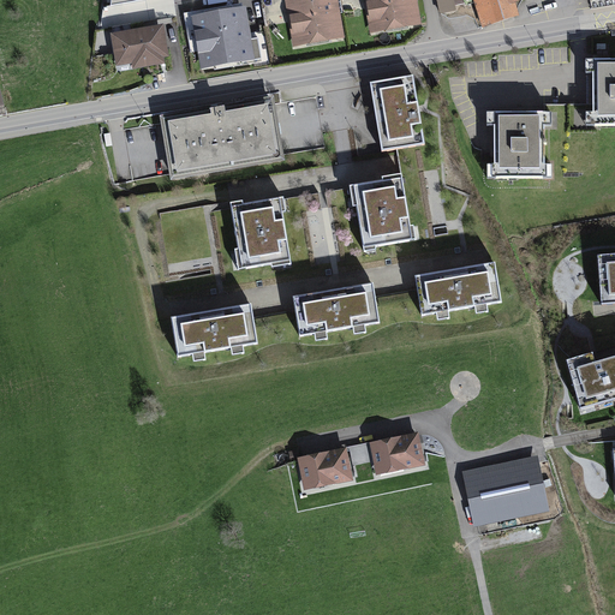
[(339,0),(285,0),(294,47),(346,37),(339,0)]
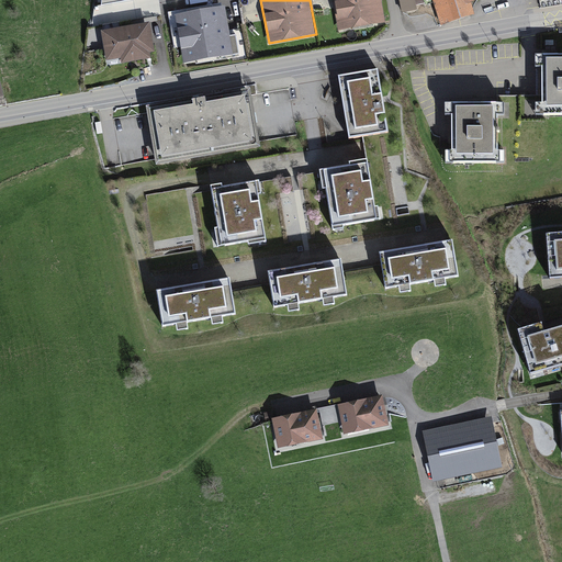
[(382,0),(333,0),(338,30),(386,21),(382,0)]
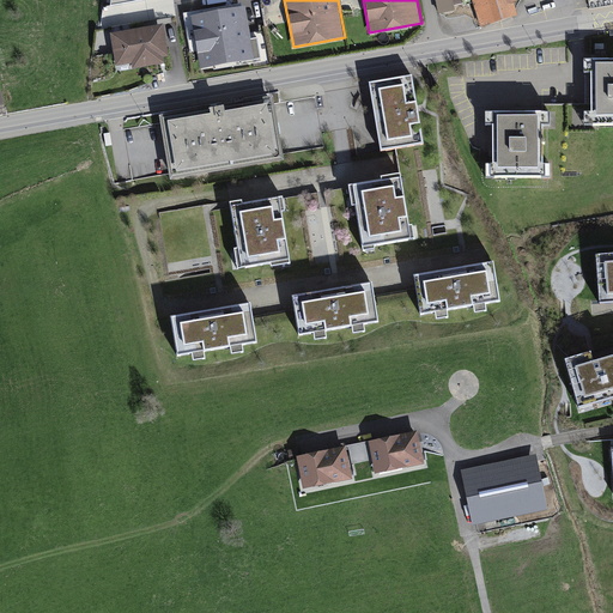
[(435,0),(438,13),(456,10),(455,6),(463,4),(462,0),(435,0)]
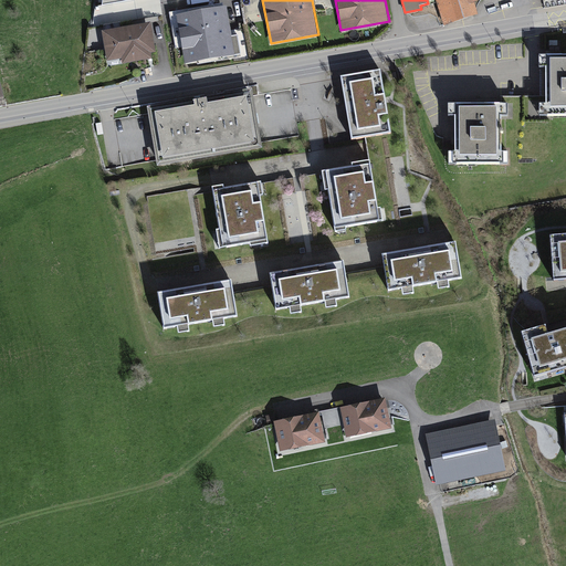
[(436,0),(444,24),(479,13),(474,1),(475,0),(436,0)]
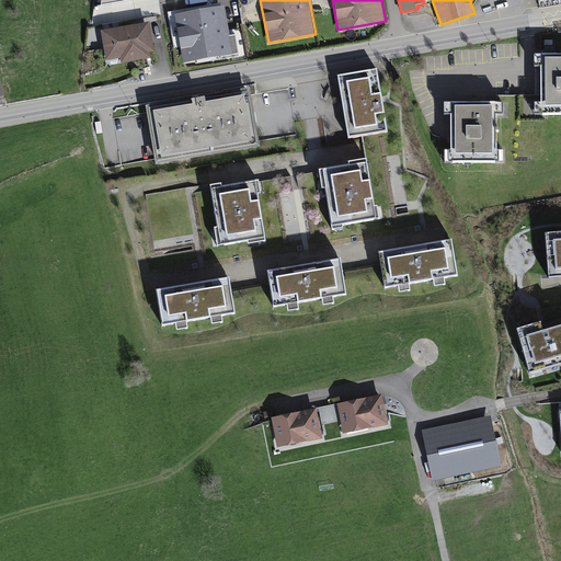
[(225,3),(174,12),(183,63),(239,53),(235,34),(230,35),(225,3)]
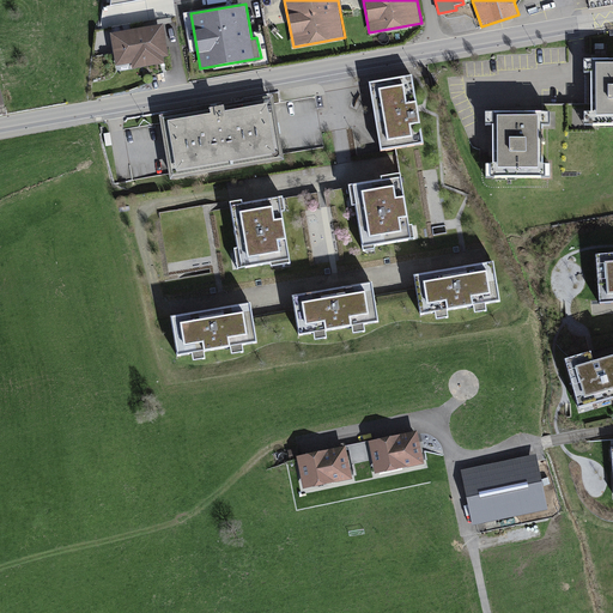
[(114,31),(110,32),(116,66),(131,62),(132,70),(165,64),(164,56),(169,55),(163,22),(132,28),(131,23),(113,26),(114,31)]
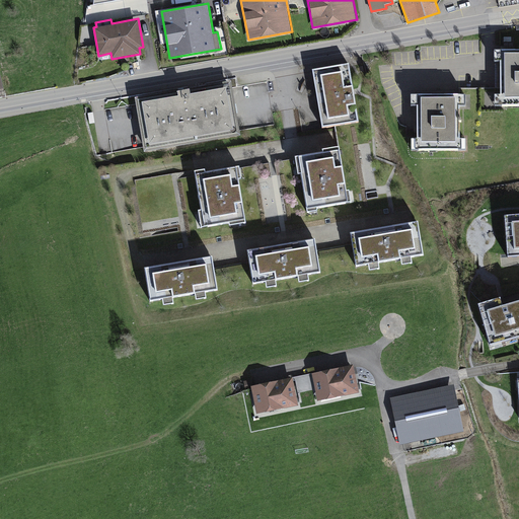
[(518,48),(495,48),(495,59),(501,59),(501,92),(495,92),(496,104),(518,103),(518,48)]
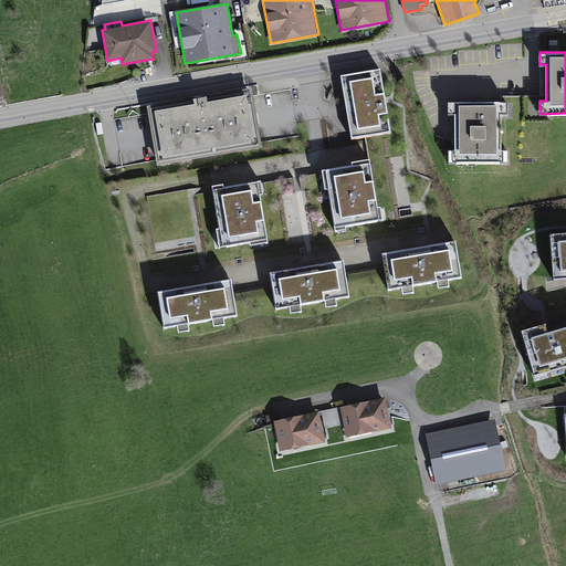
[(380,72),(341,79),(352,142),(391,134),(380,72)]
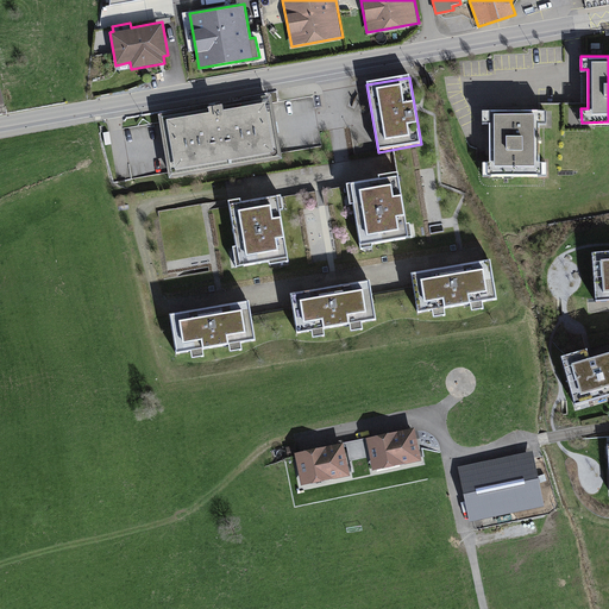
[(271,99),(159,118),(170,180),(282,159),(271,99)]
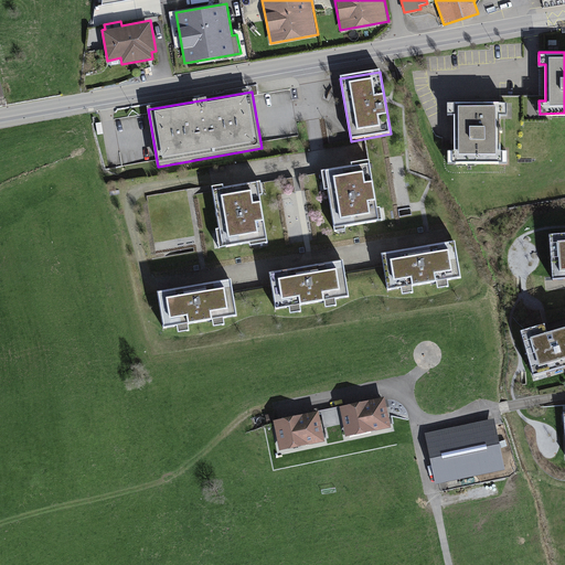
[(508,100),(448,100),(448,112),(455,112),(455,148),(447,148),(447,163),(508,163),(508,149),(500,149),(500,113),(508,113),(508,100)]
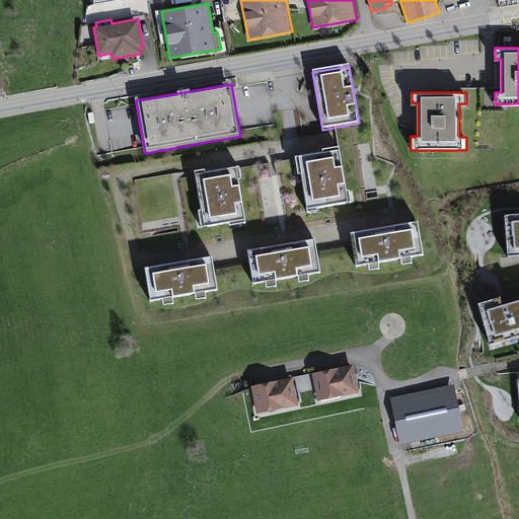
[(343,154),(296,162),(305,213),(352,205),(343,154)]
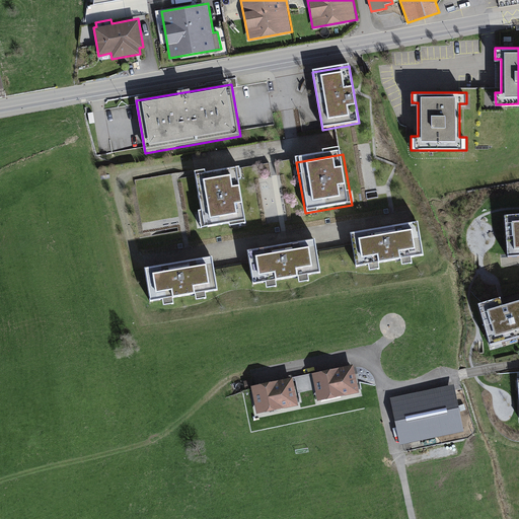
[(239,166),(194,174),(204,232),(249,225),(239,166)]
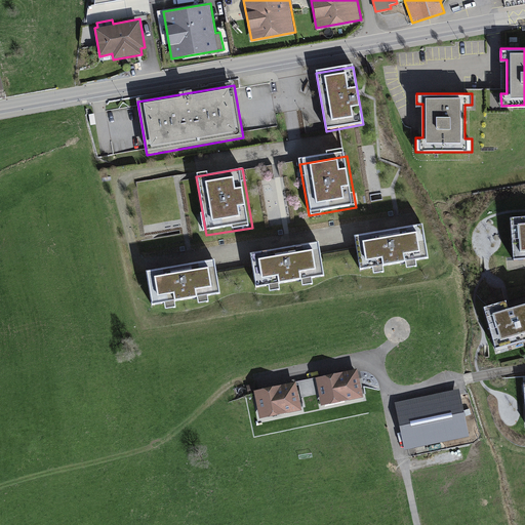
[(524,213),(511,215),(514,257),(524,256),(524,213)]
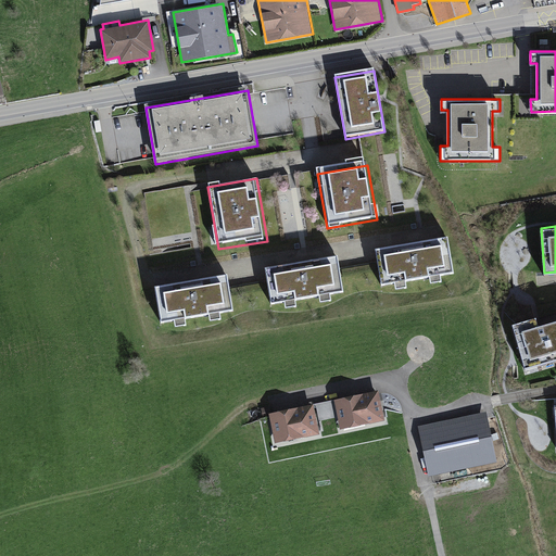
[(447,240),(375,253),(381,291),(454,279),(447,240)]
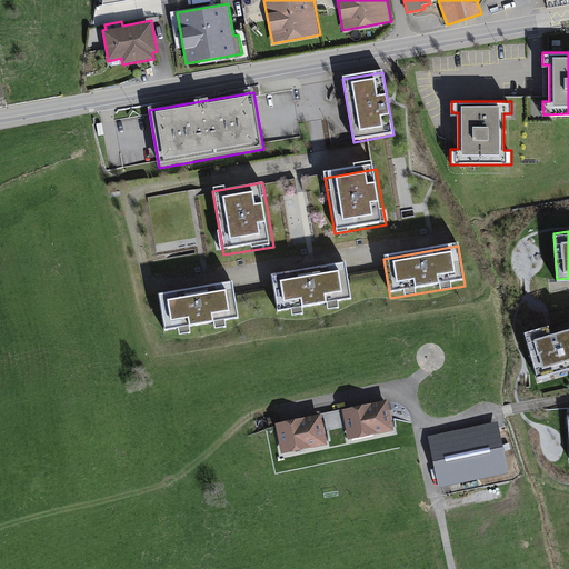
[(345,263),(271,276),(279,317),(351,305),(345,263)]
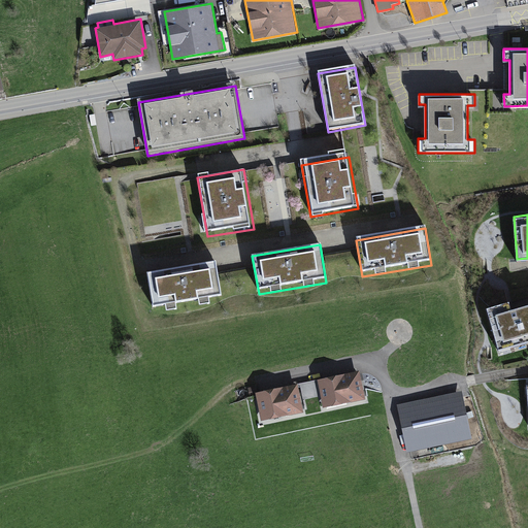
[(216,262),(145,274),(153,312),(223,300),(216,262)]
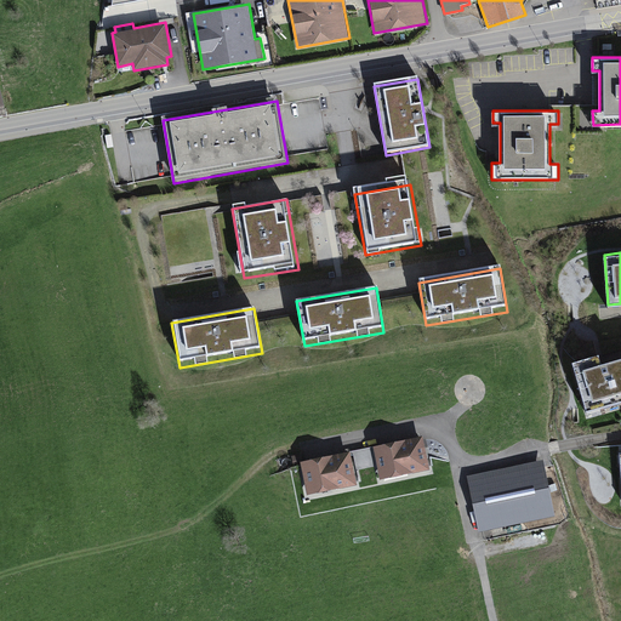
[(599,352),(571,360),(586,411),(620,400),(620,354),(602,360),(599,352)]
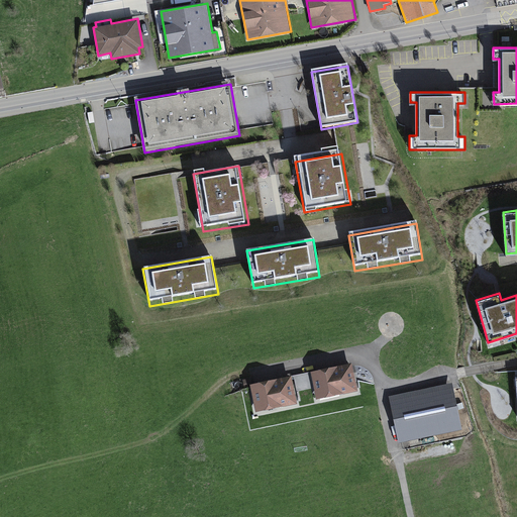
[(351,363),(293,375),(297,392),(314,389),(316,399),(357,390),(351,363)]
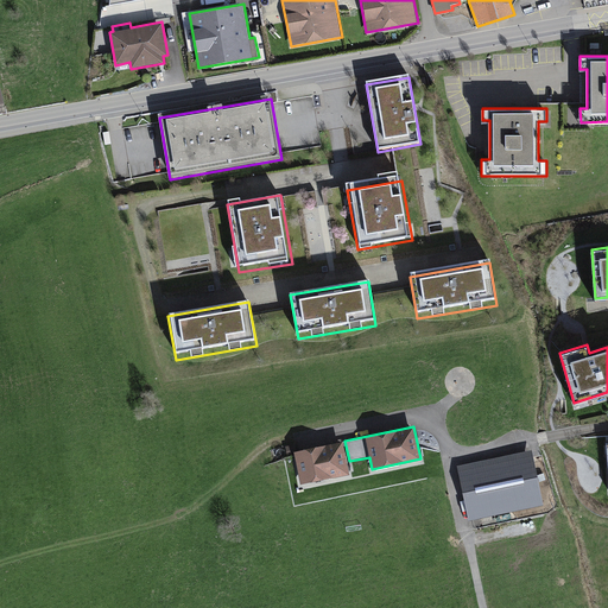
[(343,441),(295,450),(302,485),(349,474),(343,441)]
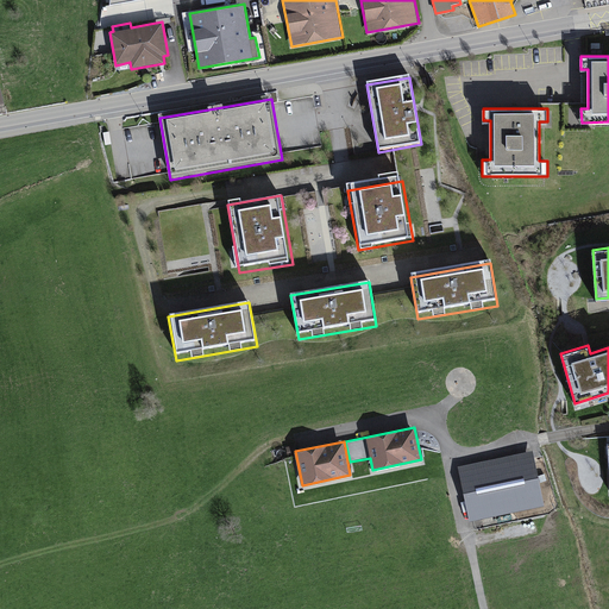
[(533,452),(458,468),(470,522),(545,507),(533,452)]
